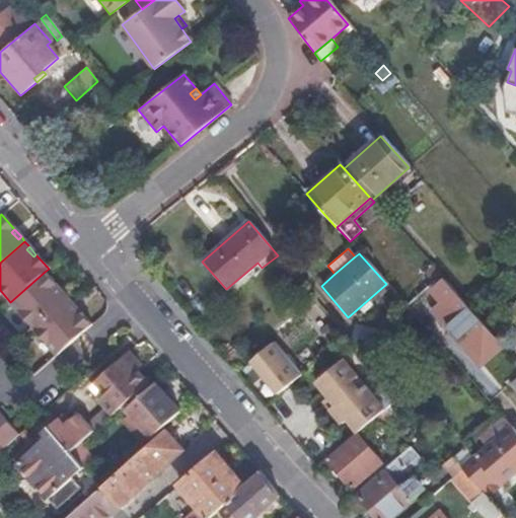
[(10,302),(31,328),(67,298),(63,293),(60,296),(53,289),(57,286),(45,272),(10,302)]
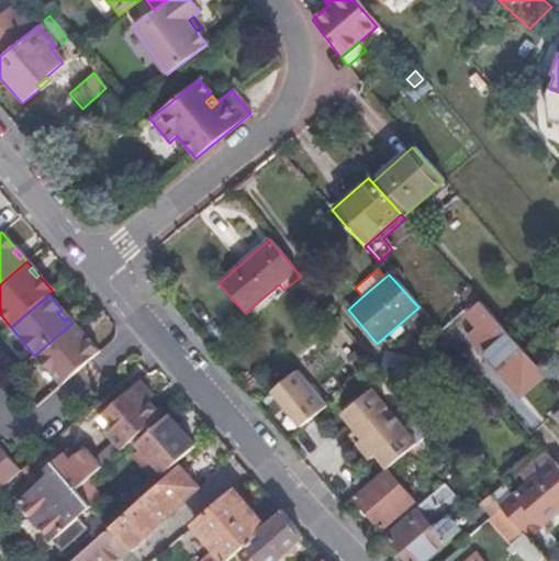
[(521,395),(543,376),(535,366),(481,304),(465,318),(476,329),(468,337),(521,395)]
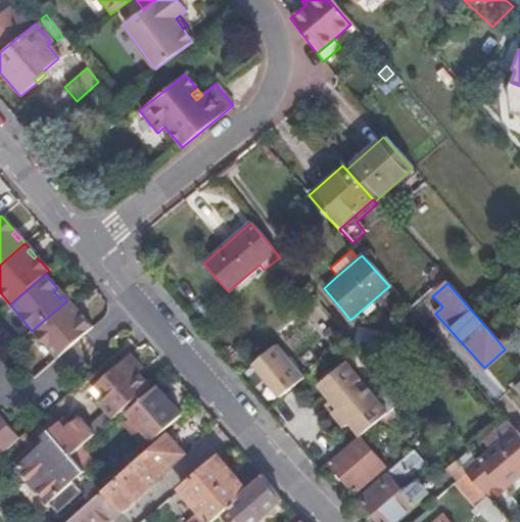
[(63,295),(57,288),(53,291),(60,298),(63,295)]
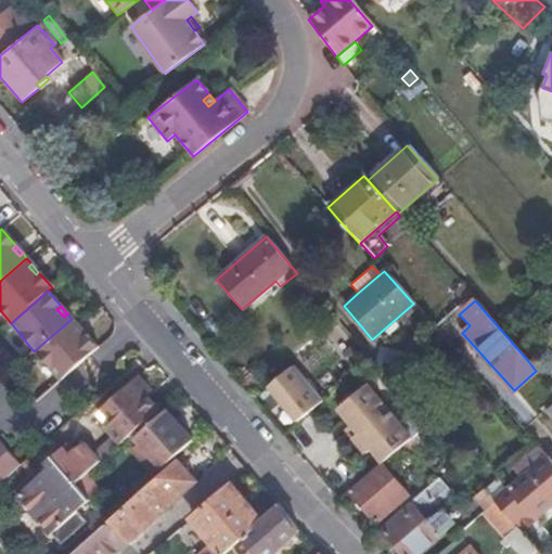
[(60,381),(87,357),(97,348),(84,333),(80,335),(74,327),(77,324),(72,319),(34,351),(60,381)]
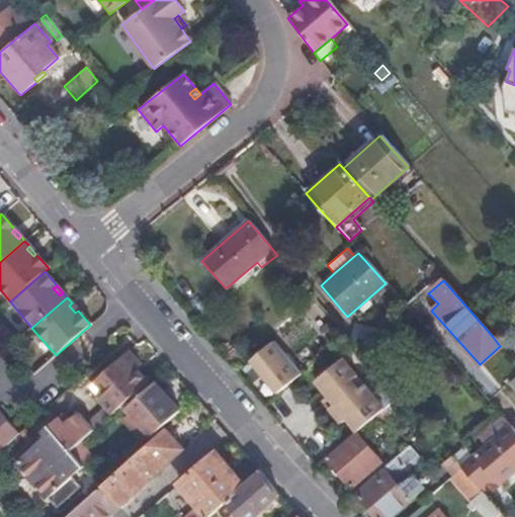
[(78,311),(72,303),(69,306),(75,313),(78,311)]
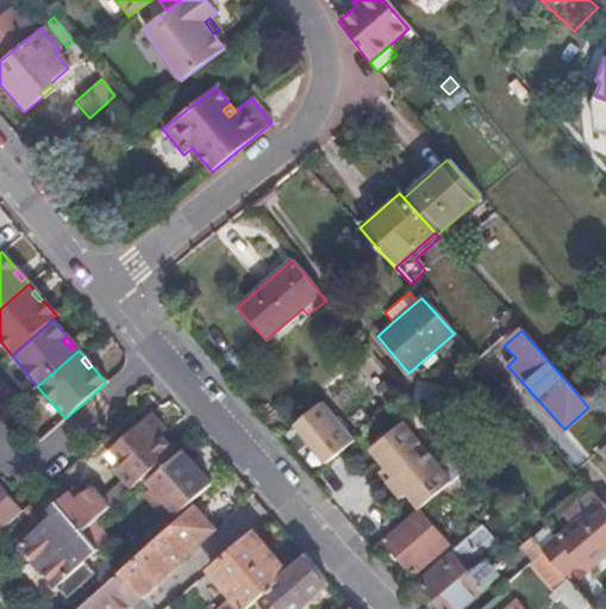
[(322,403),(291,427),(323,466),(353,442),(322,403)]
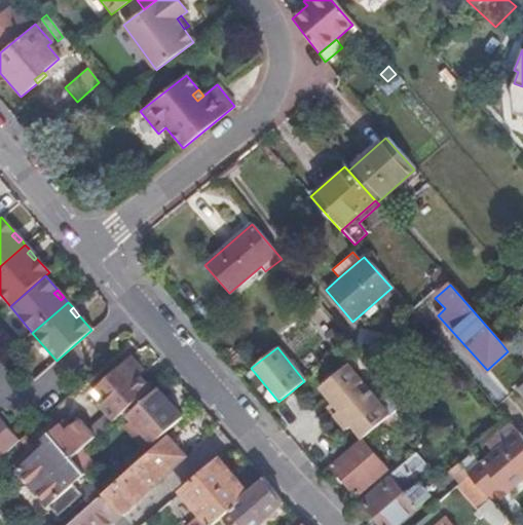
[(135,377),(144,370),(132,357),(123,364),(135,377)]
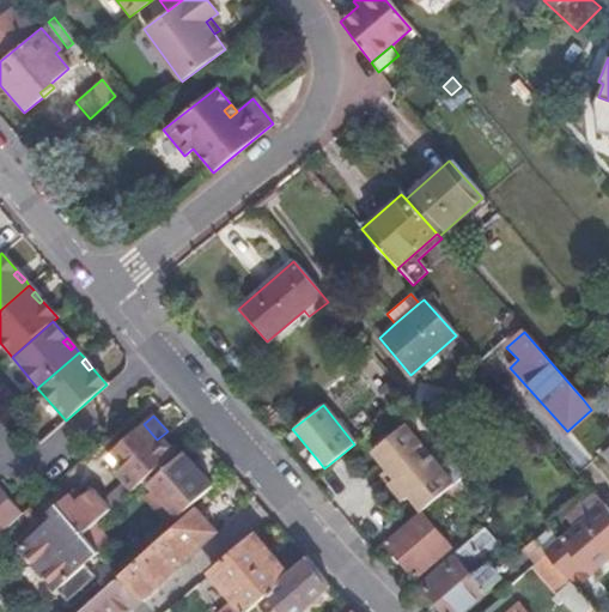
[(132,491),(171,455),(157,440),(144,424),(103,460),(132,491)]
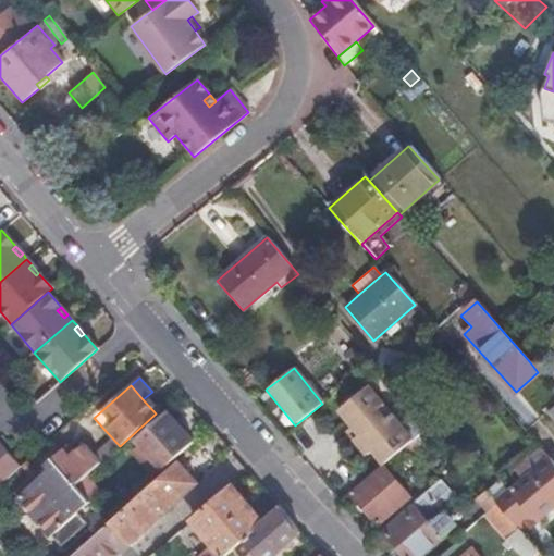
[(355,433),(381,466),(408,443),(411,440),(399,424),(367,385),(341,407),(359,429),(355,433)]
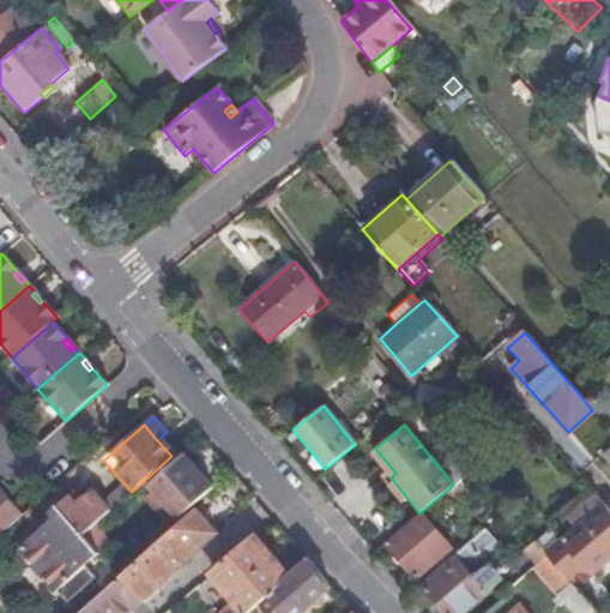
[(211,488),(181,455),(148,485),(153,491),(177,518),(211,488)]
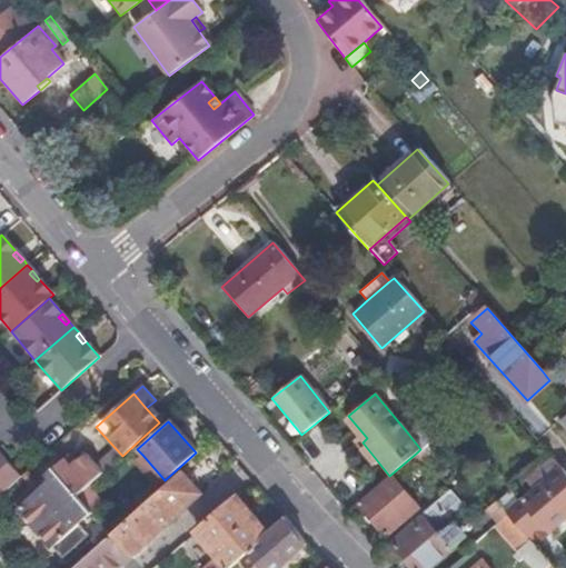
[(106,474),(120,456),(108,447),(93,464),(106,474)]
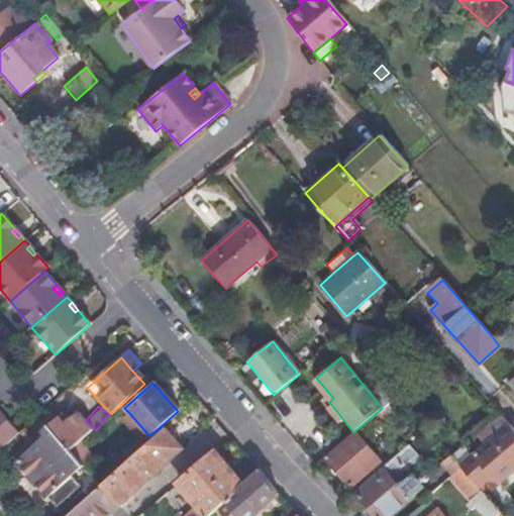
[(55,508),(79,487),(71,477),(64,470),(75,460),(68,451),(92,430),(77,412),(68,419),(63,424),(57,417),(41,430),(44,434),(14,461),(55,508)]
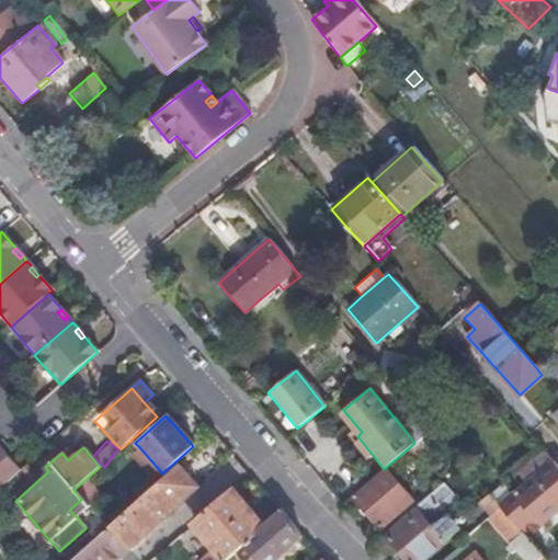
[(73,455),(67,447),(61,453),(68,460),(73,455)]
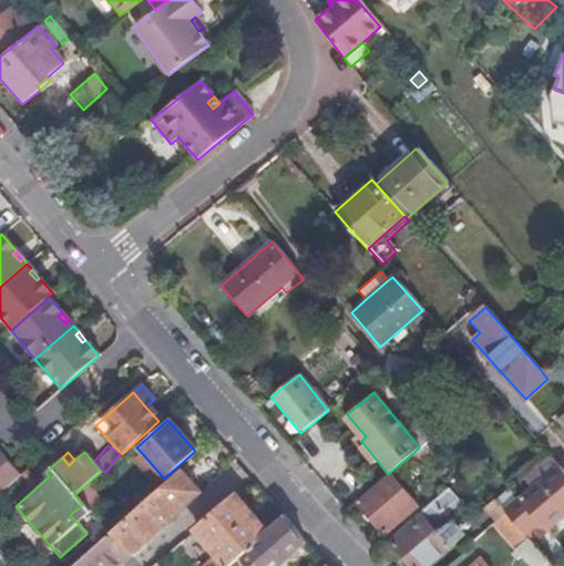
[(0,479),(7,486),(19,475),(0,453),(0,479)]
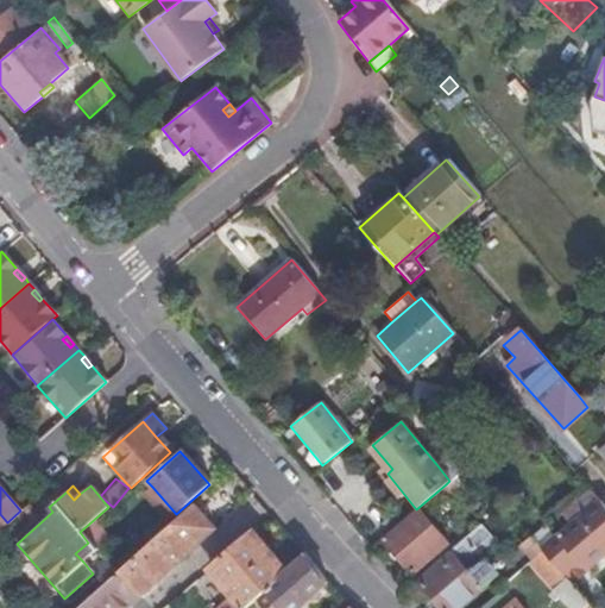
[(168,522),(176,514),(152,487),(144,495),(168,522)]
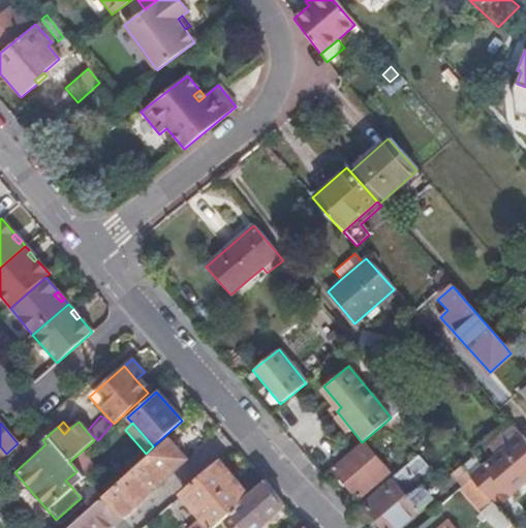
[(508,496),(525,479),(525,441),(520,434),(470,477),(470,478),(494,504),(506,494),(508,496)]
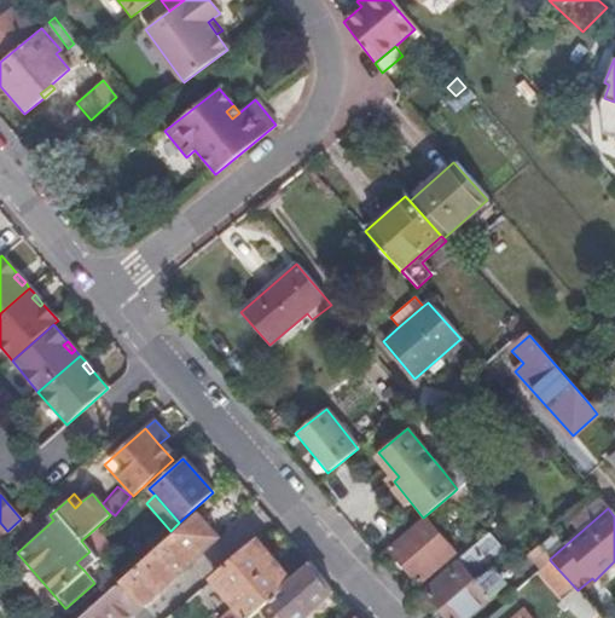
[(126,617),(216,537),(196,514),(119,582),(77,617),(126,617)]
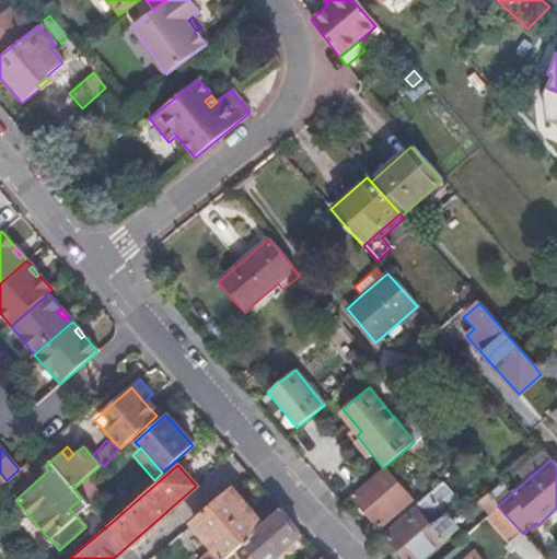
[(412,500),(383,468),(351,496),(379,528),(412,500)]
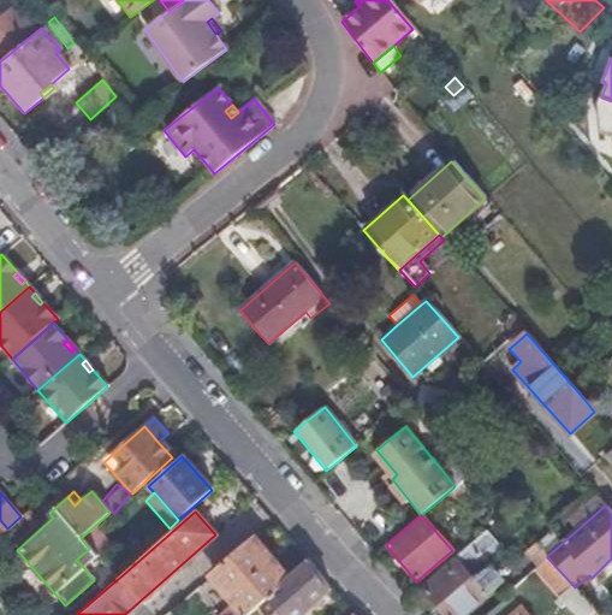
[(245,614),(256,607),(286,579),(253,539),(212,575),(233,602),(218,614),(245,614)]
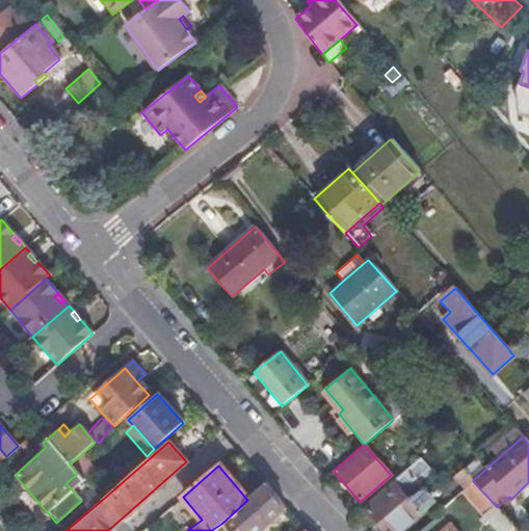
[(427,485),(412,467),(393,482),(394,484),(365,509),(384,530),(401,530),(421,514),(420,514),(435,501),(424,487),(427,485)]
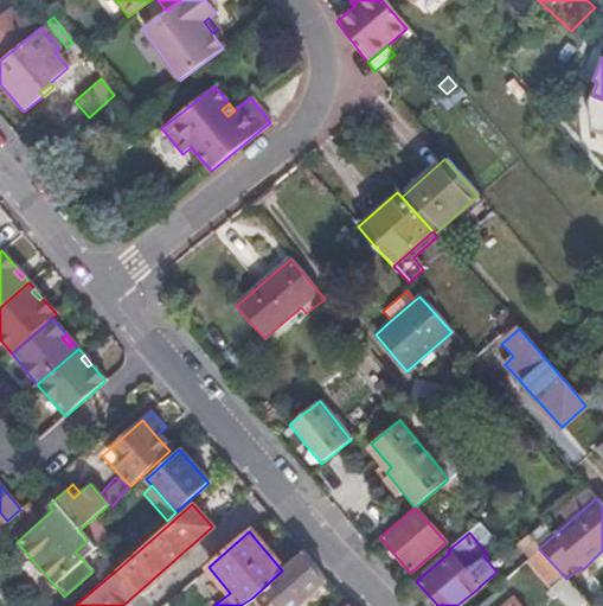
[(518,544),(530,557),(539,549),(539,548),(527,536),(518,544)]
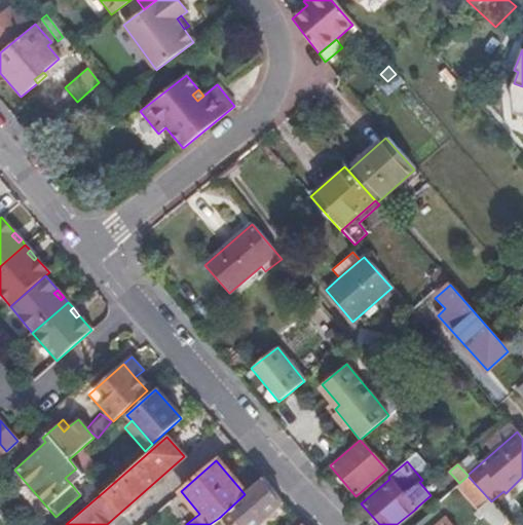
[(72,485),(82,476),(76,469),(65,478),(72,485)]
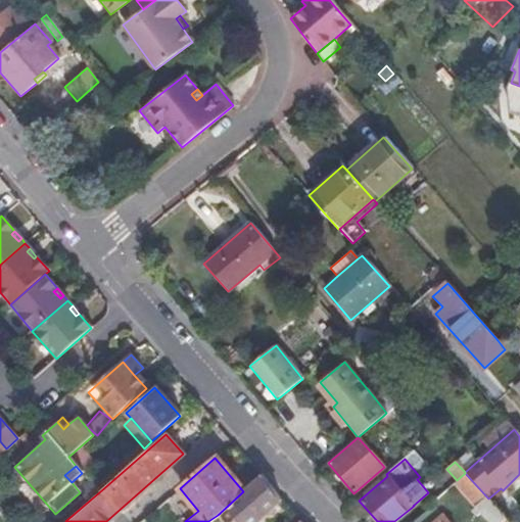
[(501,521),(505,518),(488,499),(465,473),(457,480),(454,484),(486,521),(501,521)]
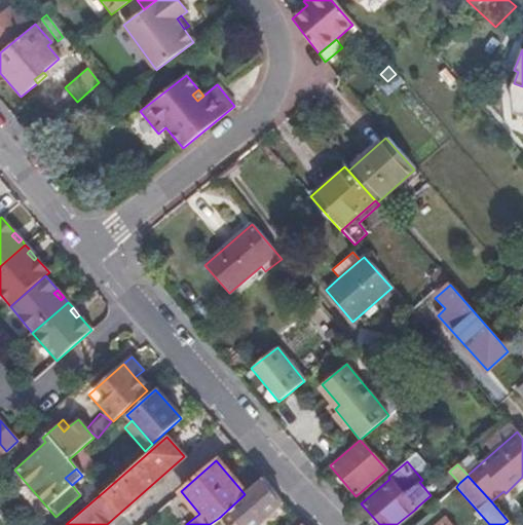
[(284,504),(261,479),(245,494),(219,518),(224,524),(271,524),(267,519),(284,504)]
